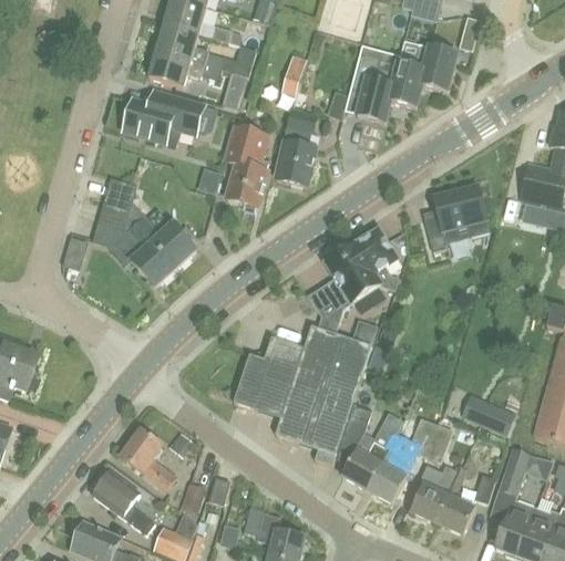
[(199,32),(207,6),(187,0),(171,0),(165,22),(199,32)]
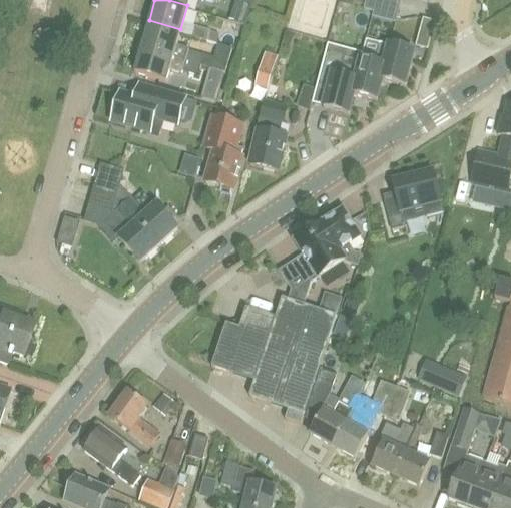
[(378,10),(381,0),(365,0),(364,5),(372,8),(378,10)]
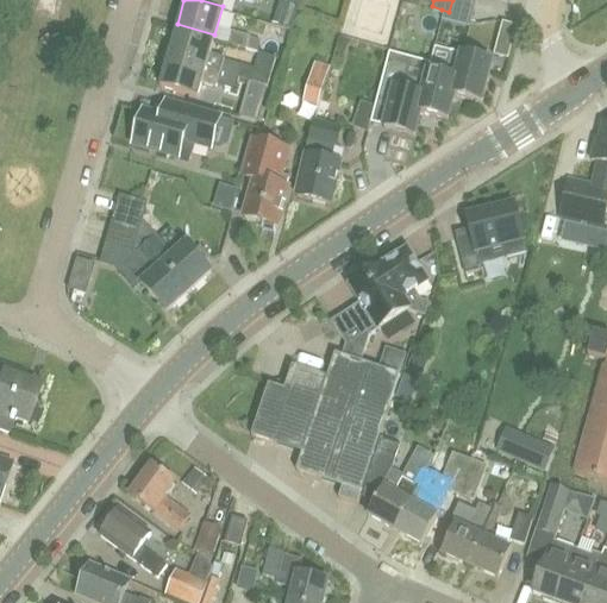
[(468,25),(469,17),(449,12),(442,10),(440,17),(468,25)]
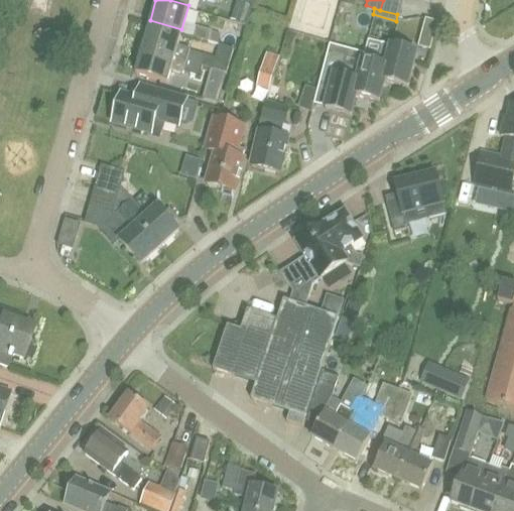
[(203,60),(205,50),(189,46),(190,44),(178,41),(181,29),(150,20),(143,44),(203,60)]
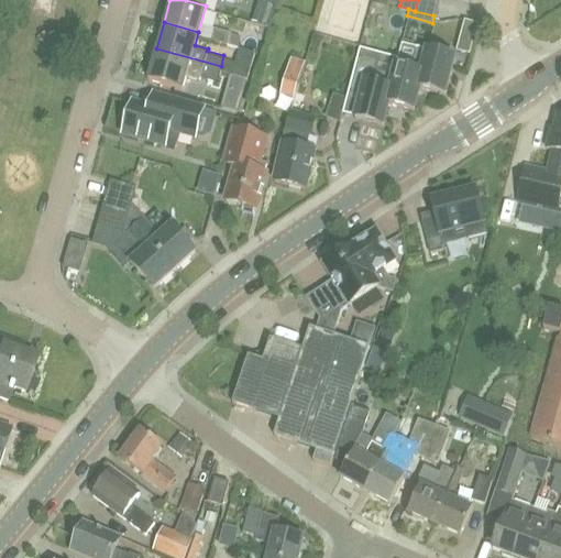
[(233,44),(237,32),(212,24),(208,36),(233,44)]
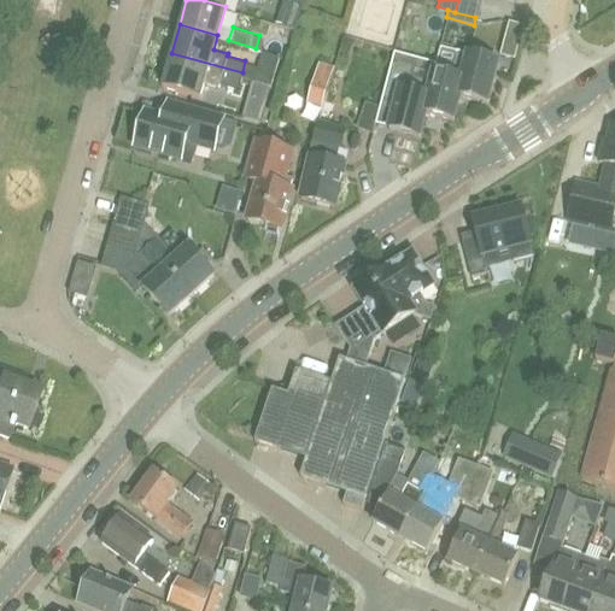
[(513,56),(515,46),(501,42),(498,52),(513,56)]
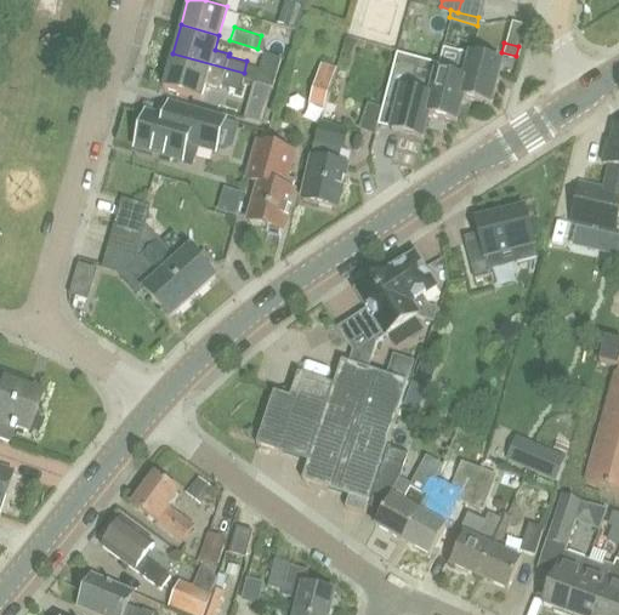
[(459,92),(470,51),(458,47),(450,72),(435,68),(431,80),(432,80),(425,109),(426,109),(454,118),(460,92),(459,92)]
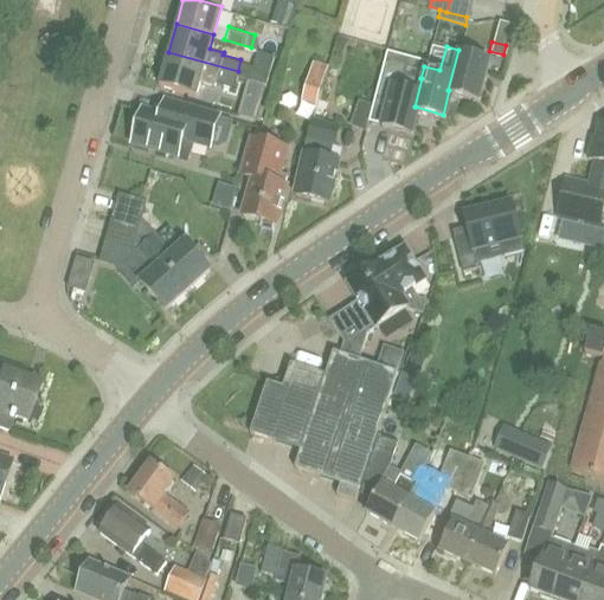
[(476,97),(487,57),(458,50),(448,90),(449,90),(476,97)]
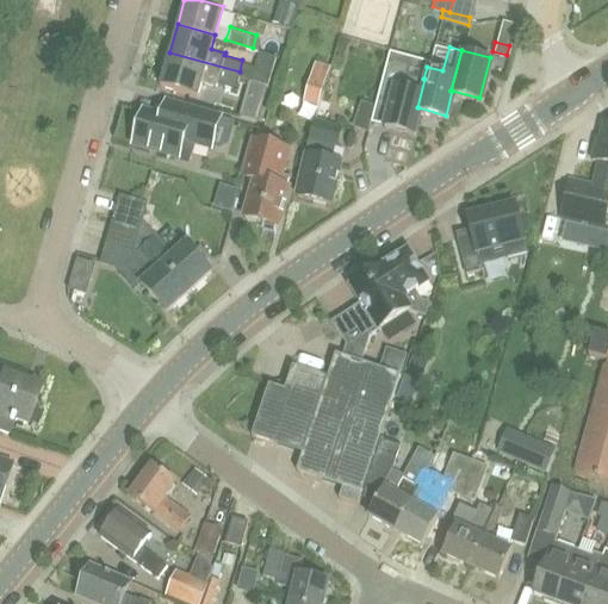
[(236,85),(240,72),(169,53),(162,82),(199,93),(203,79),(217,82),(218,80),(236,85)]
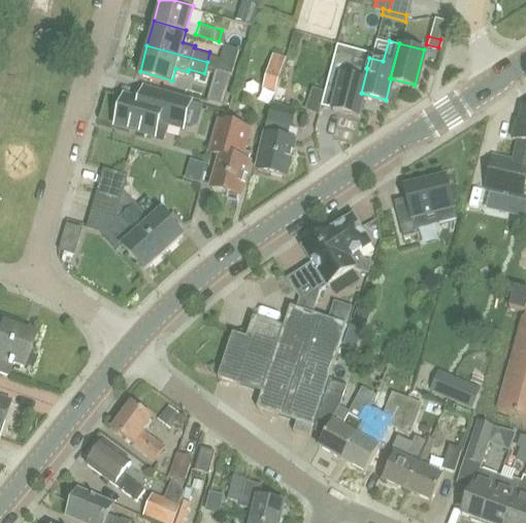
[(337,83),(331,107),(356,115),(362,93),(361,93),(367,68),(366,68),(347,63),(349,54),(333,50),(325,79),(337,83)]
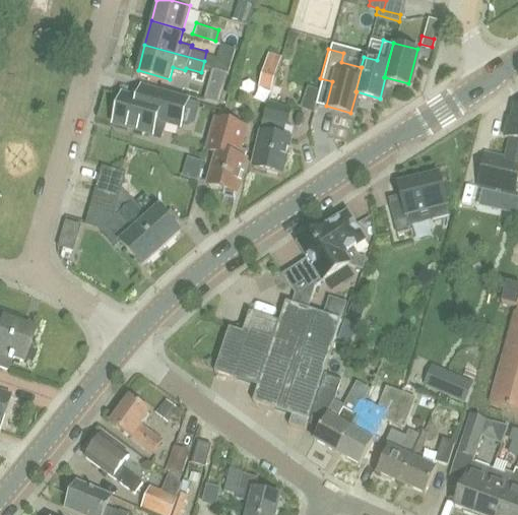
[(271,81),(276,64),(263,61),(257,83),(270,87),(271,81)]
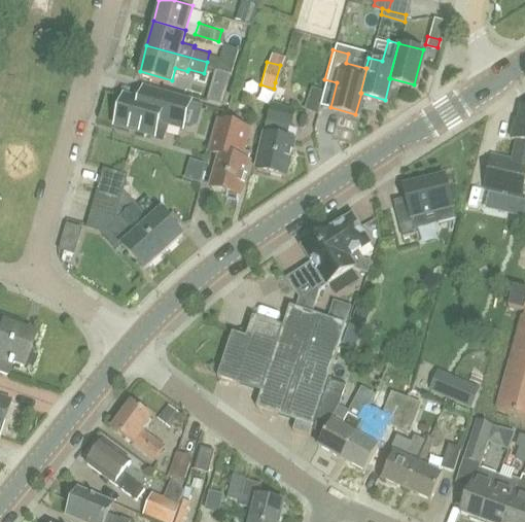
[(226,83),(232,68),(215,64),(211,79),(226,83)]
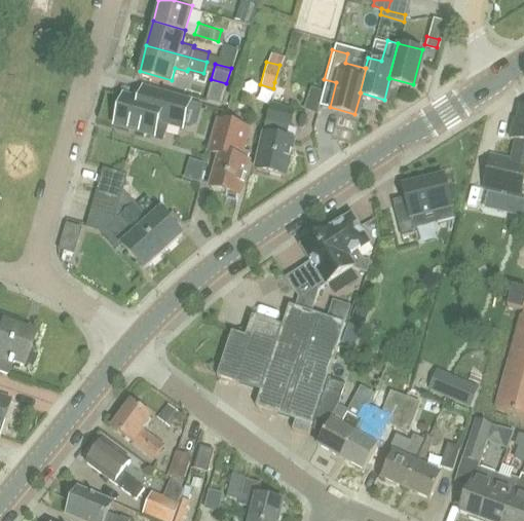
[(179,123),(186,98),(157,89),(154,100),(122,90),(114,120),(151,131),(149,136),(161,139),(167,120),(179,123)]
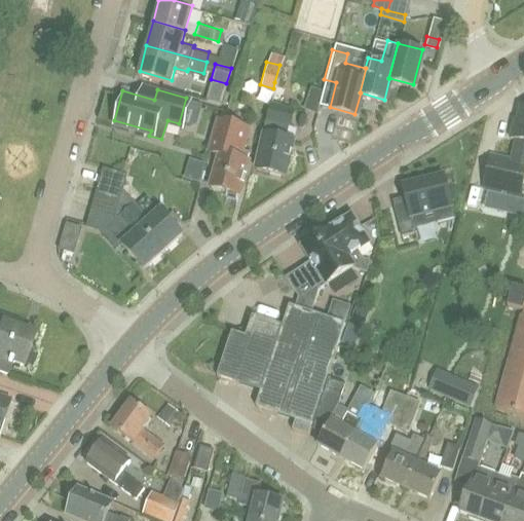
[(289,121),(292,105),(269,101),(260,132),(264,133),(257,166),(284,172),(291,137),(279,134),(282,120),(289,121)]
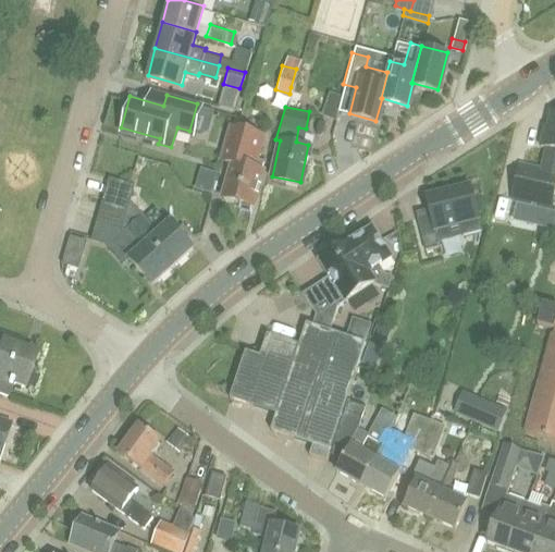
[(554,111),(547,110),(544,124),(542,123),(538,143),(543,144),(539,166),(518,161),(509,196),(549,205),(554,175),(554,111)]
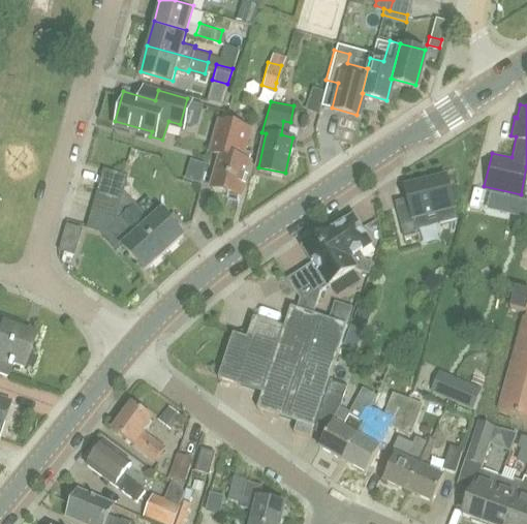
[(239,193),(251,149),(242,147),(248,125),(222,119),(225,109),(221,108),(218,117),(219,117),(212,141),(222,144),(211,185),(239,193)]
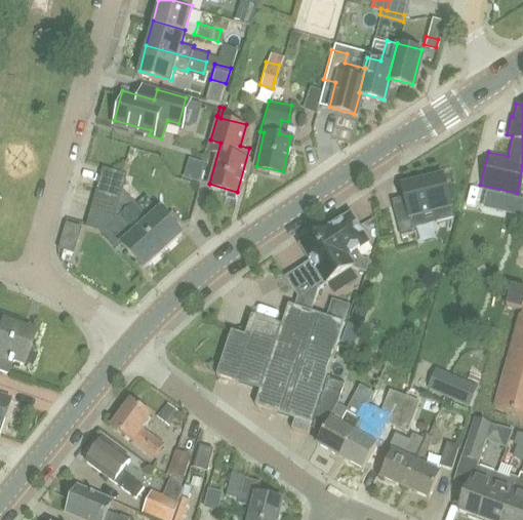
[(189,158),(183,177),(198,182),(204,162),(189,158)]
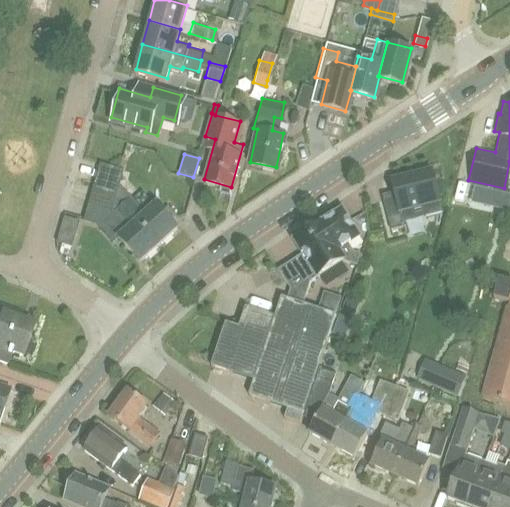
[(390,227),(403,223),(399,208),(424,202),(424,199),(438,196),(430,167),(391,177),(395,194),(382,198),(390,227)]
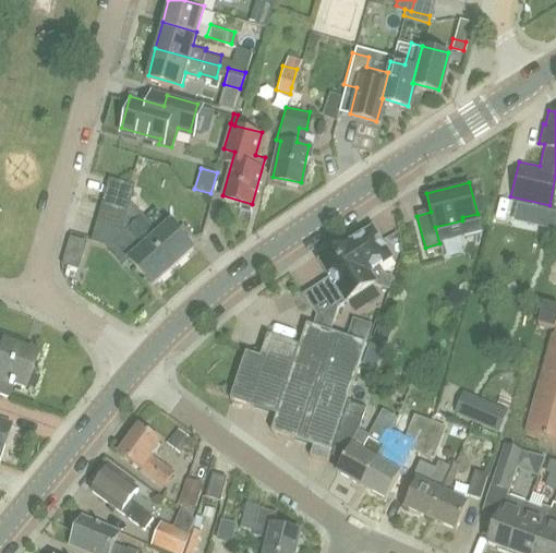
[(119,230),(127,203),(101,196),(94,223),(119,230)]
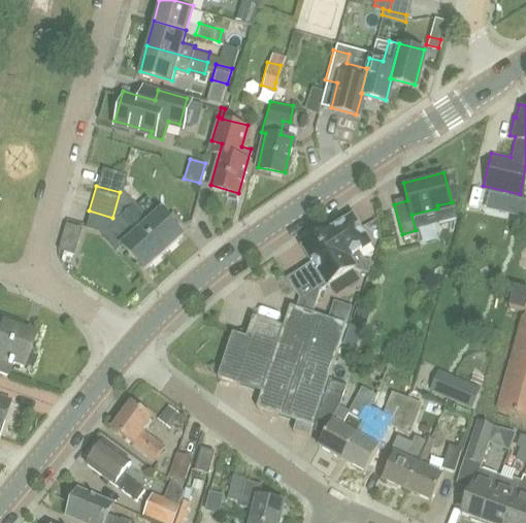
[(149,216),(135,200),(127,207),(164,249),(183,232),(159,206),(149,216)]
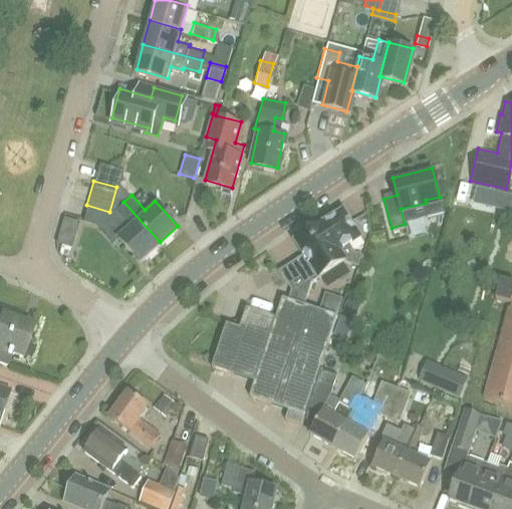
[(141,259),(160,242),(123,202),(115,210),(104,219),(118,234),(141,259)]
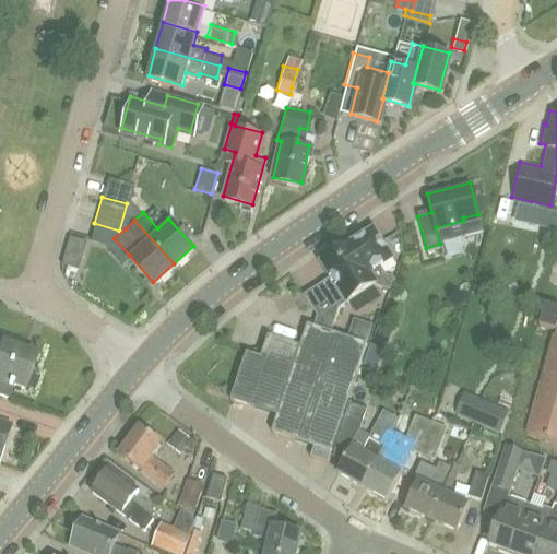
[(389,258),(369,227),(346,243),(345,242),(319,258),(330,274),(301,292),(316,313),(333,318),(336,306),(376,283),(380,284),(384,272),(379,263),(389,258)]
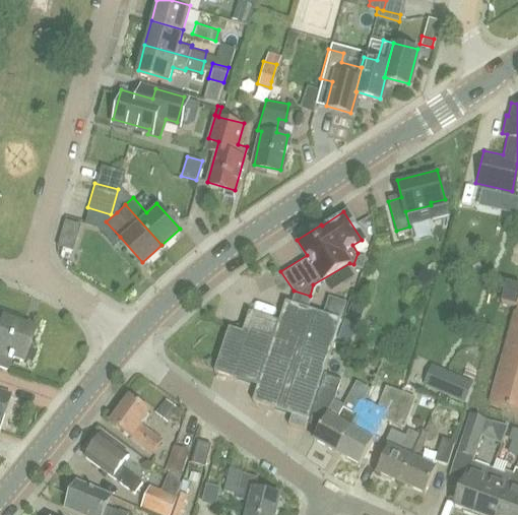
[(64,217),(58,241),(70,245),(77,220),(64,217)]
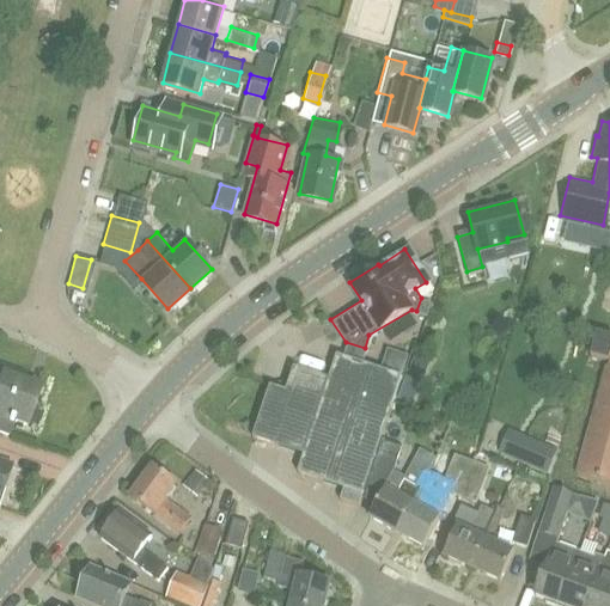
[(609,481),(609,350),(609,344),(609,332),(595,329),(589,352),(607,357),(575,471),(609,481)]
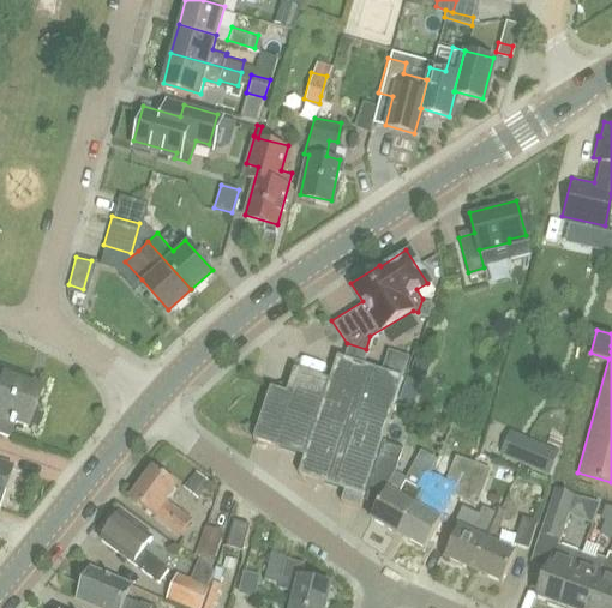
[(382,450),(377,447),(401,375),(336,354),(328,379),(303,453),(297,471),(343,487),(340,499),(358,505),(369,471),(390,477),(399,456),(402,446),(385,441),(382,450)]
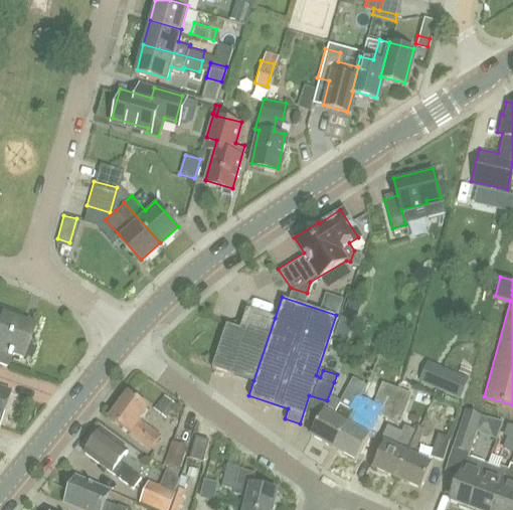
[(347,297),(343,309),(353,312),(357,301),(347,297)]
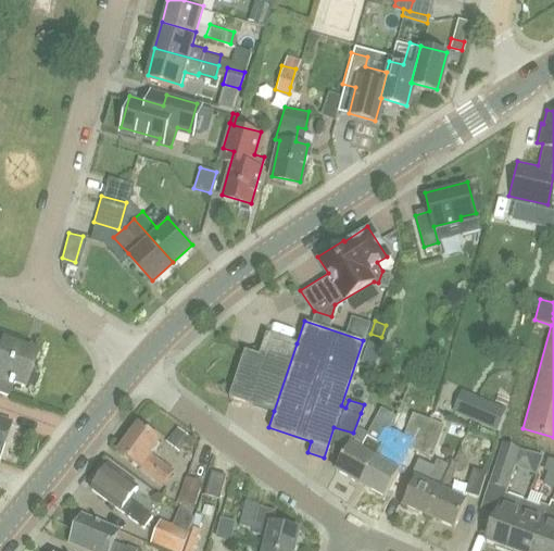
[(19,343),(21,337),(0,329),(0,388),(7,391),(12,378),(24,383),(25,379),(28,380),(34,367),(29,366),(36,349),(19,343)]
